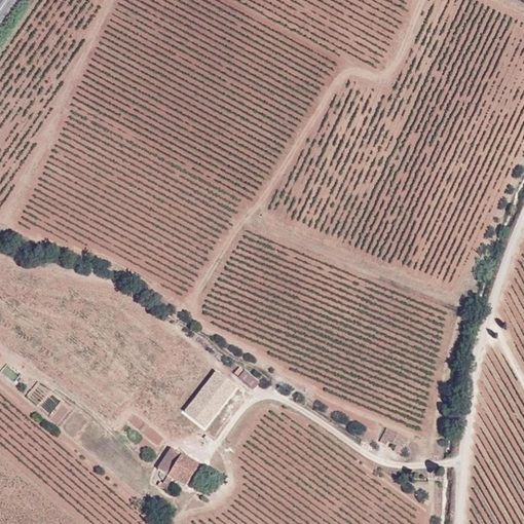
[(251,388),(258,380),(244,367),(241,368),(238,364),(231,371),(251,388)]
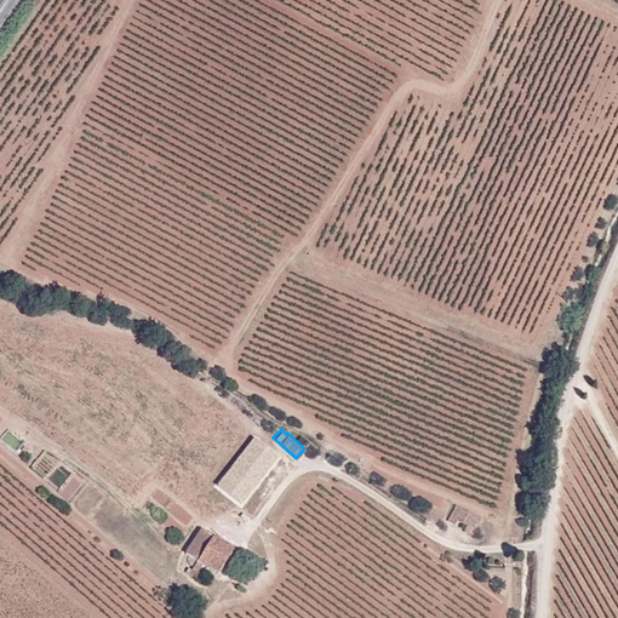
[(215,485),(240,505),(280,459),(255,438),(215,485)]
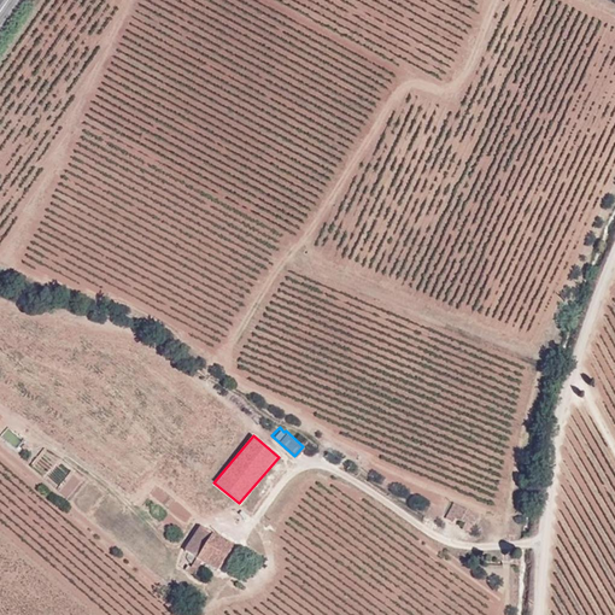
[(472,517),(449,504),(441,519),(447,522),(450,517),(461,523),(457,529),(463,533),(472,517)]
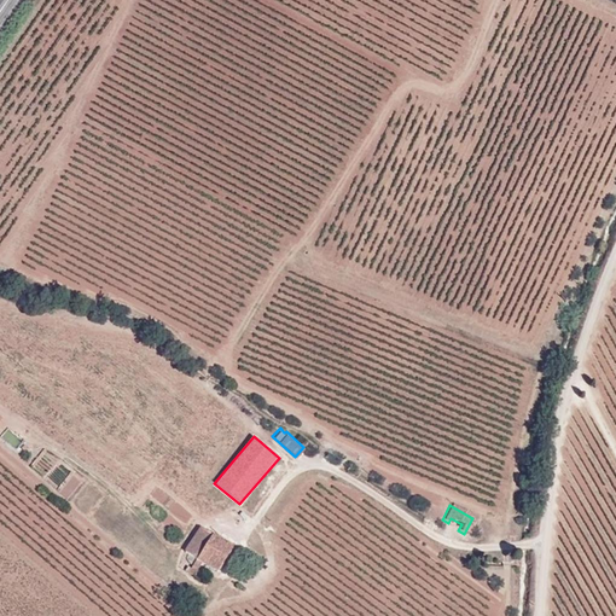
[(182,555),(192,559),(208,534),(199,529),(182,555)]
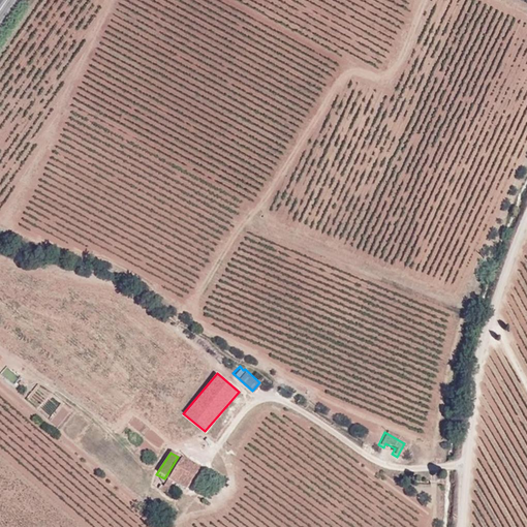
[(178,457),(164,478),(168,482),(173,484),(181,472),(190,479),(196,469),(178,457)]
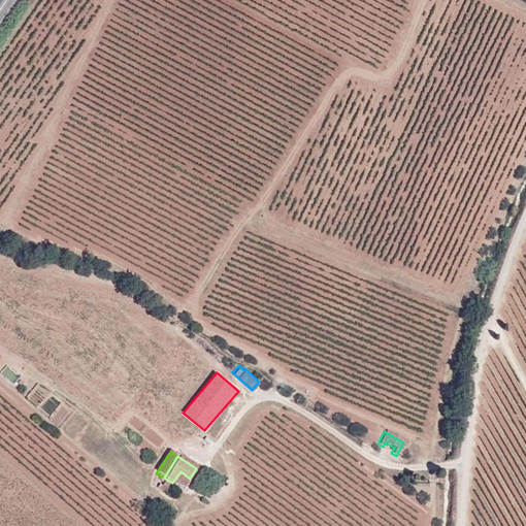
[(183,489),(190,479),(181,471),(172,483),(183,489)]
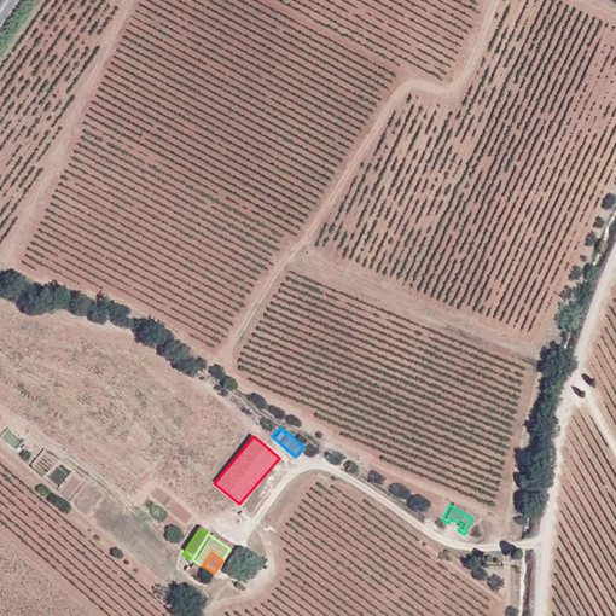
[(190,573),(197,563),(192,559),(185,569),(190,573)]
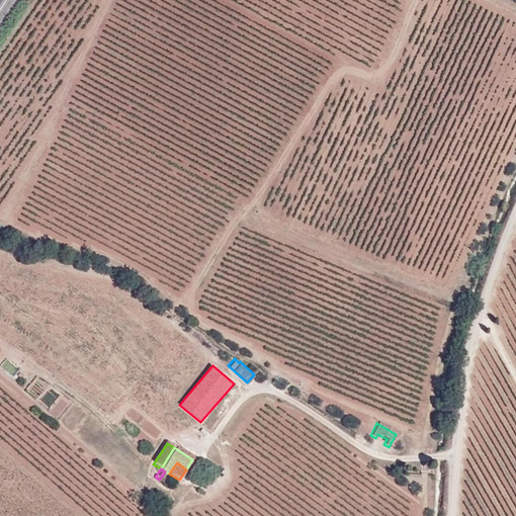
All buildings are outlined.
